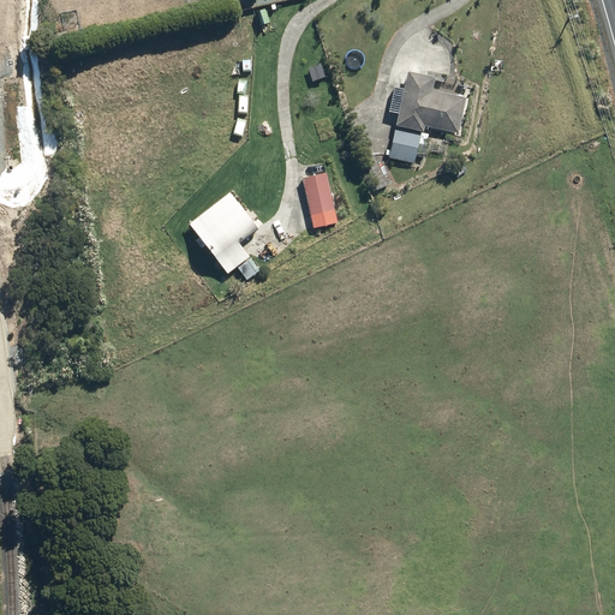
[(321,63),(306,67),(311,82),(326,77),(321,63)]
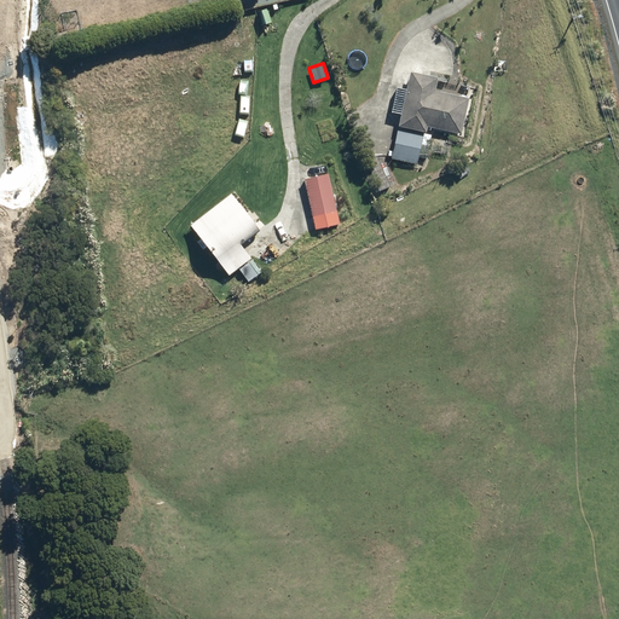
[(394,113),(405,115),(401,126),(429,132),(431,126),(463,133),(472,98),(438,91),(440,79),(415,73),(410,91),(399,88),(394,113)]
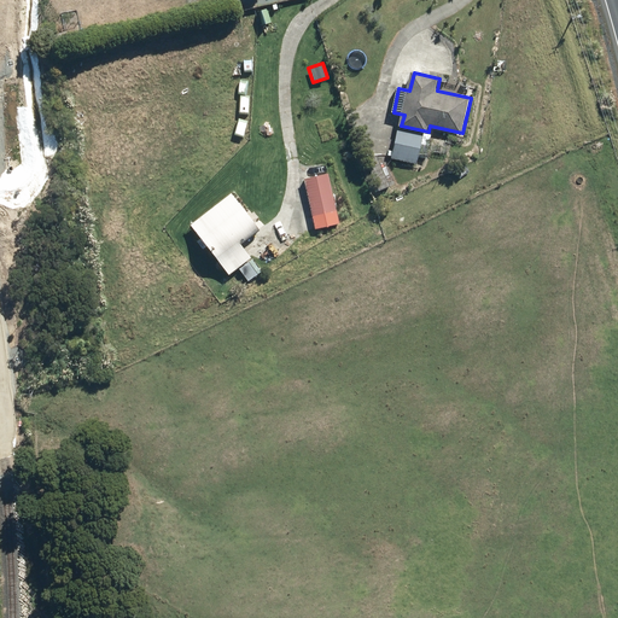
[(400,128),(392,158),(417,163),(424,134),(400,128)]
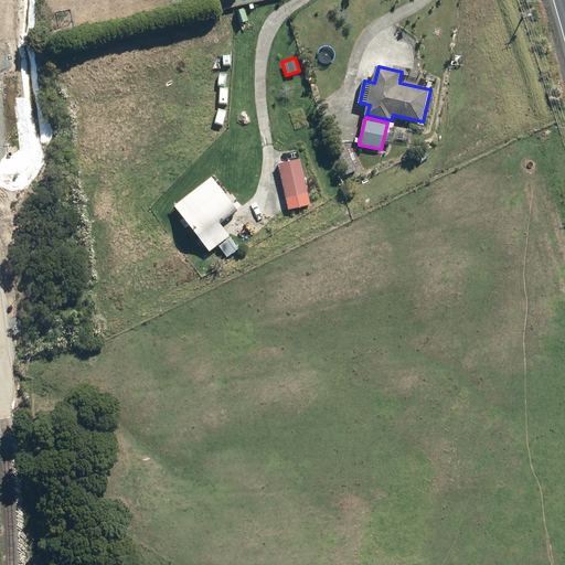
[(279,166),(286,199),(308,194),(301,161),(279,166)]
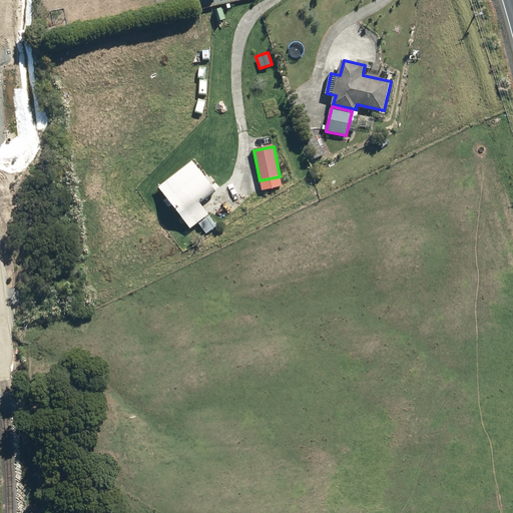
[(194,160),(159,187),(191,228),(209,214),(201,203),(217,190),(194,160)]
